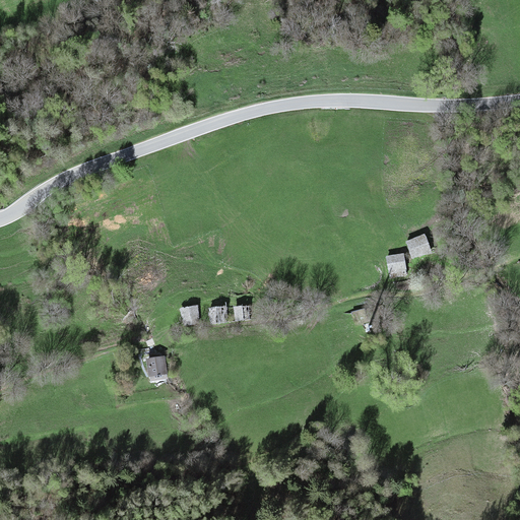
[(426,237),(405,244),(413,268),(434,261),(426,237)]
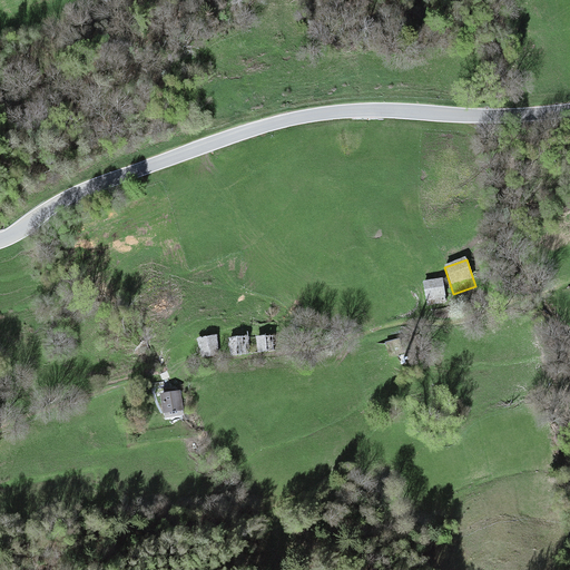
[(441,281),(422,283),(425,308),(444,305),(441,281)]
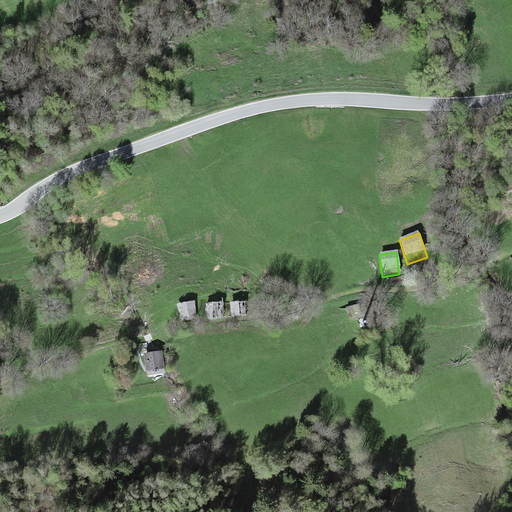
[(248,299),(229,301),(231,316),(249,314),(248,299)]
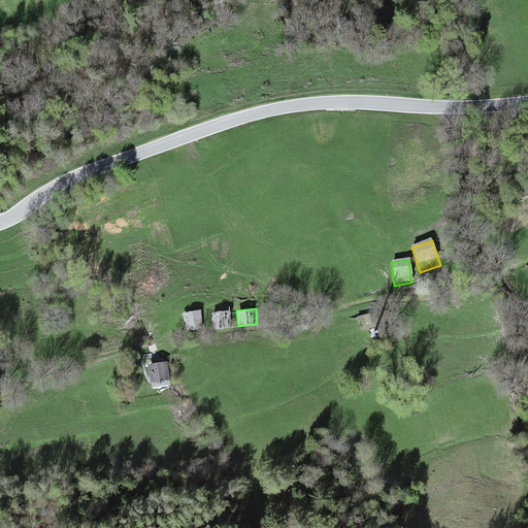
[(200,309),(183,312),(185,330),(203,327),(200,309)]
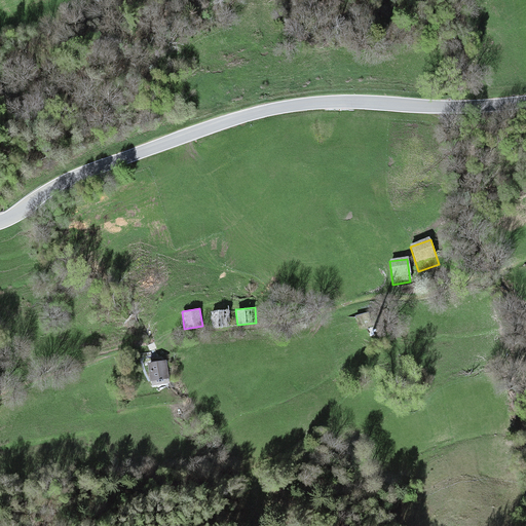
[(228,308),(212,311),(214,328),(231,325),(228,308)]
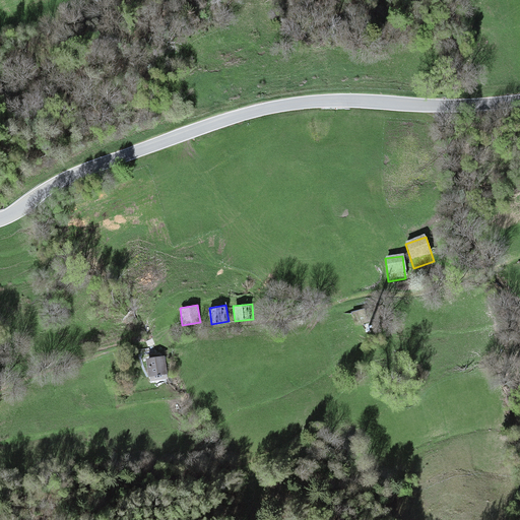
[(163,356),(147,359),(148,375),(165,374),(163,356)]
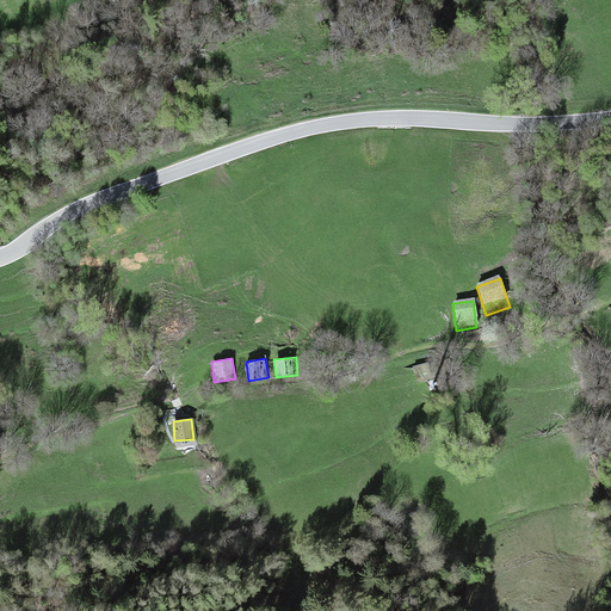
All buildings are outlined.
